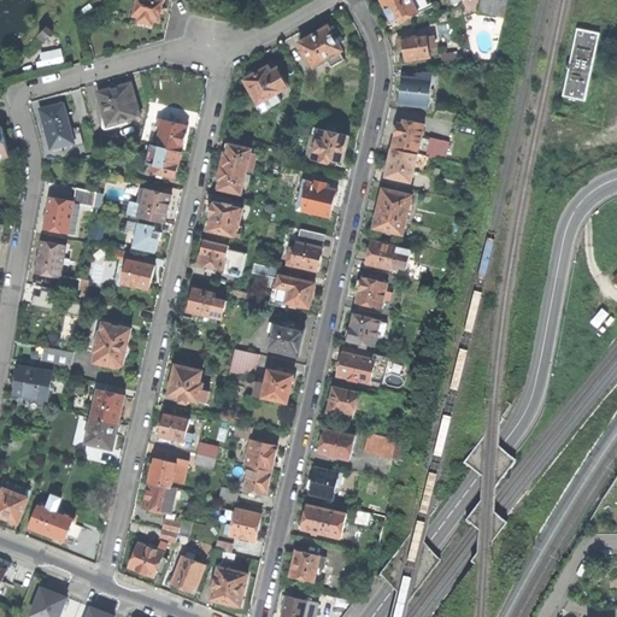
[(163,9),(164,0),(137,0),(135,15),(141,16),(141,21),(156,23),(156,18),(162,19),(163,9)]
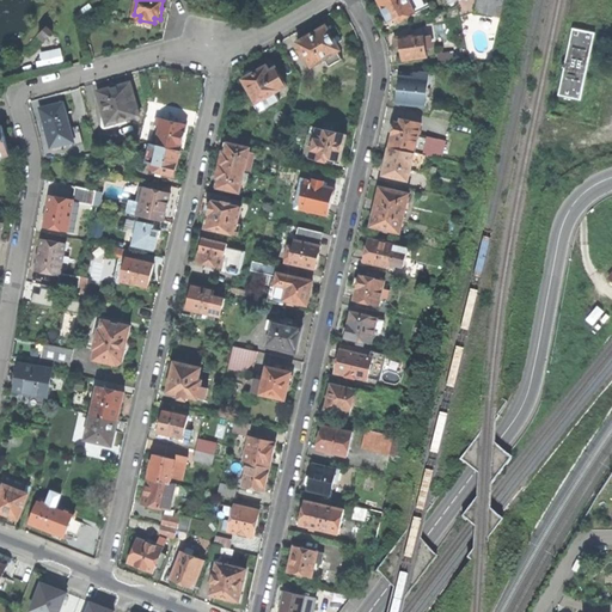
[(375,0),(383,12),(389,22),(395,18),(397,23),(428,5),(424,0),(375,0)]
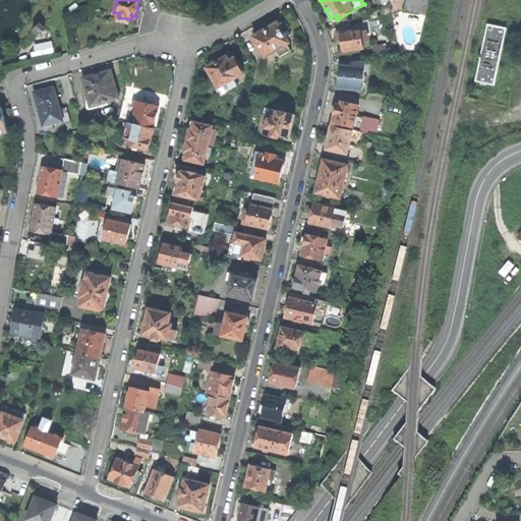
[(426,0),(405,0),(404,8),(424,13),(426,0)]
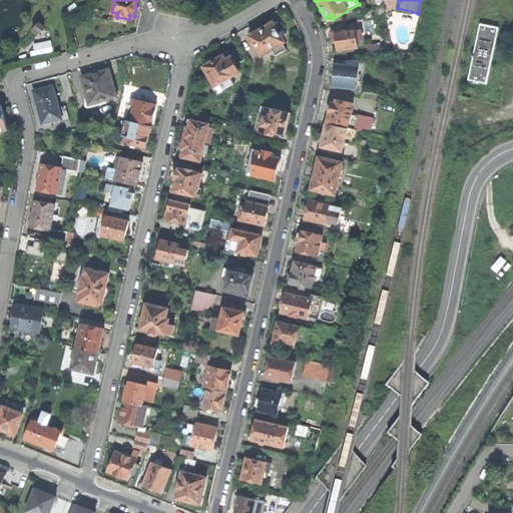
[(260,28),(248,35),(250,40),(248,41),(252,48),(254,47),(260,55),(272,49),(276,55),(286,50),(283,43),(283,39),(276,26),(279,25),(274,16),(265,20),(267,24),(260,28)]
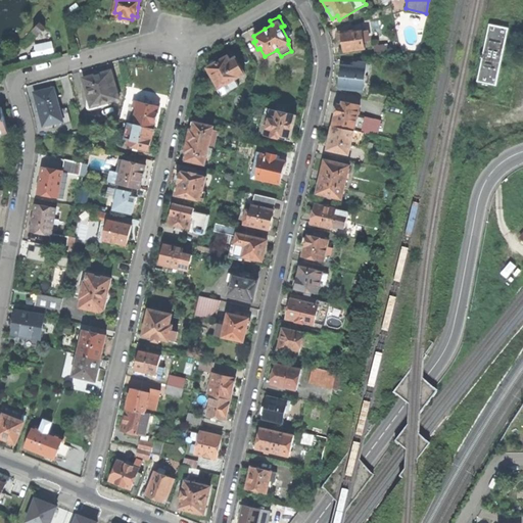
[(478,81),(498,86),(511,27),(490,22),(478,81)]
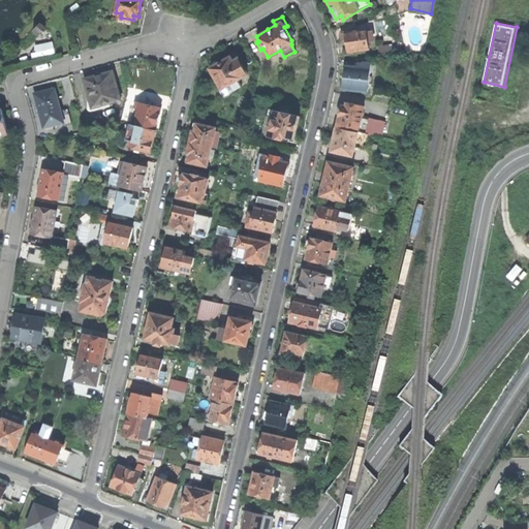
[(364,28),(339,33),(340,41),(344,40),(345,45),(346,52),(367,49),(366,40),(370,39),(369,32),(365,32),(364,28)]
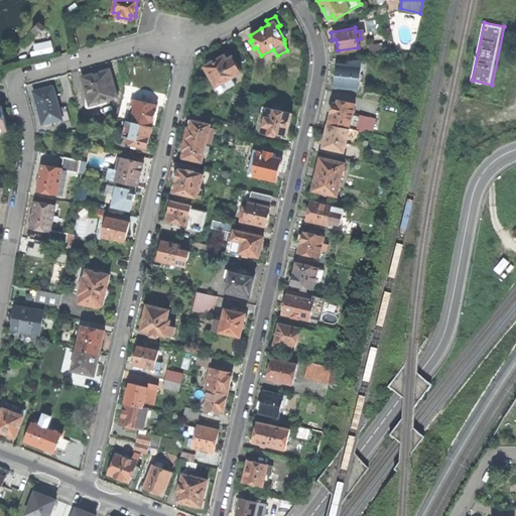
[(36,56),(56,51),(53,39),(33,44),(36,56)]
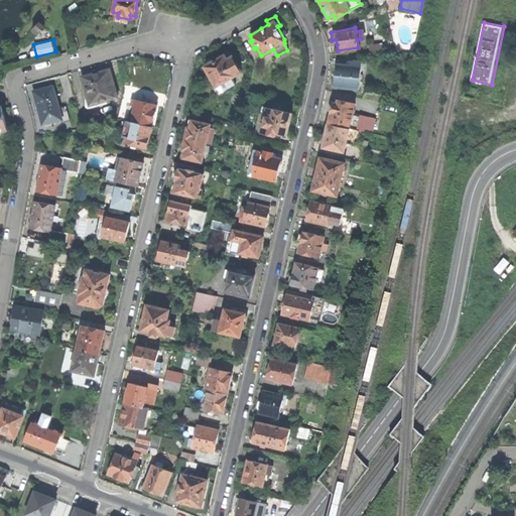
[(381,42),(369,43),(370,50),(382,49),(381,42)]
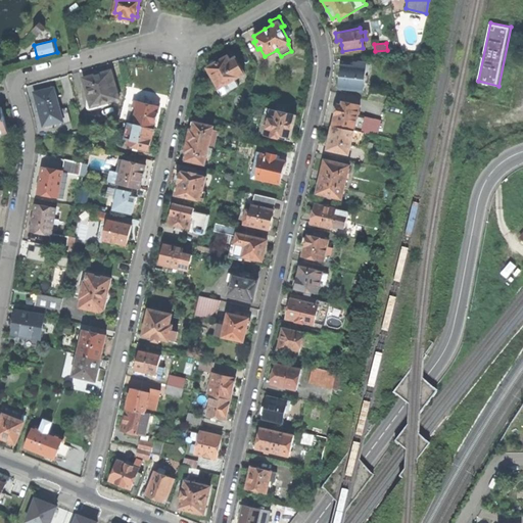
[(207,68),(218,88),(222,86),(226,93),(238,86),(235,79),(244,74),(232,53),(222,59),(217,62),(216,61),(211,60),(208,62),(207,66),(208,67),(207,68)]
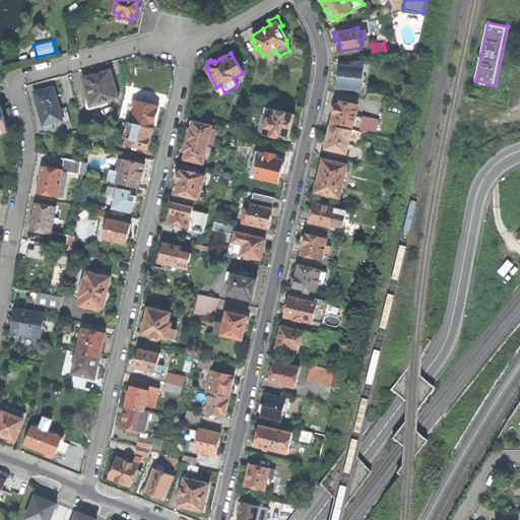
[(338,76),(337,87),(362,89),(363,61),(355,61),(355,62),(351,62),(350,66),(339,65),(338,76)]
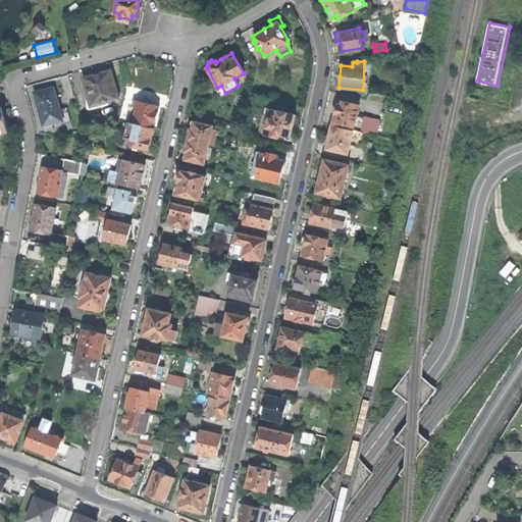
[(98,75),(83,80),(88,98),(92,97),(94,106),(118,100),(111,71),(98,75)]
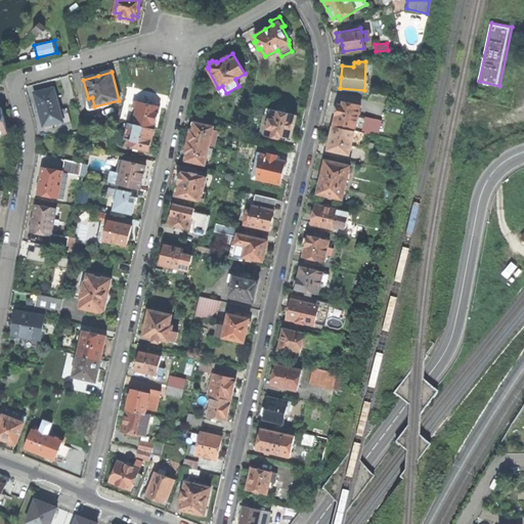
[(388,92),(372,88),(368,99),(386,102),(388,92)]
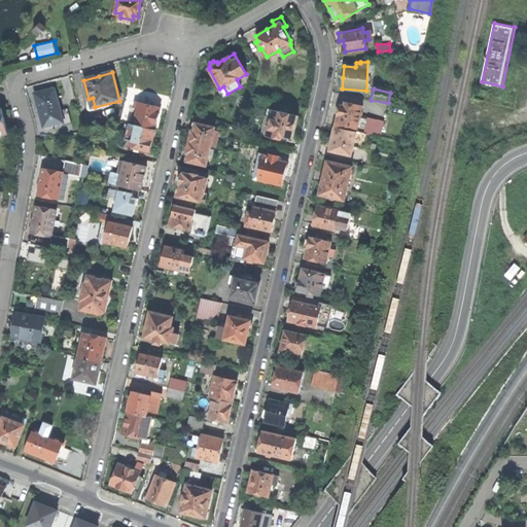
[(54,90),(34,94),(38,109),(44,128),(61,124),(62,126),(70,124),(66,110),(60,112),(54,90)]
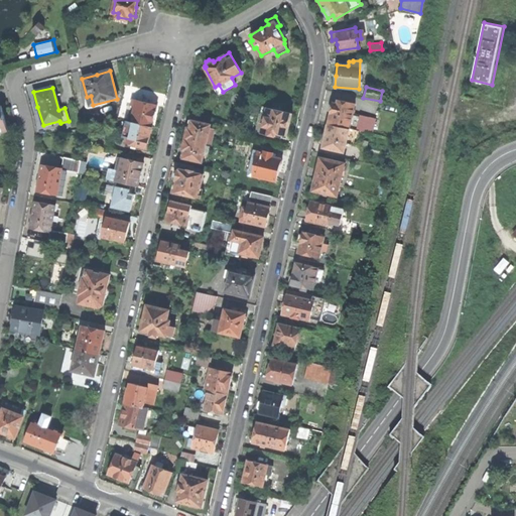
[(135,101),(134,107),(137,107),(134,123),(151,128),(153,118),(156,106),(135,101)]
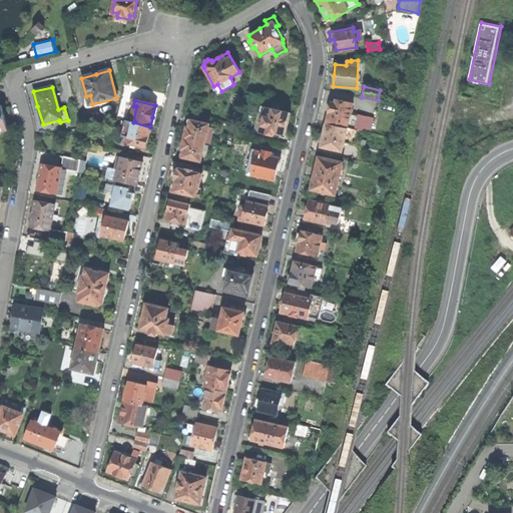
[(329,112),(327,122),(355,128),(371,132),(374,117),(358,114),(358,115),(350,114),(353,104),(336,100),(335,103),(332,103),(331,104),(328,105),(327,108),(327,110),(329,112)]
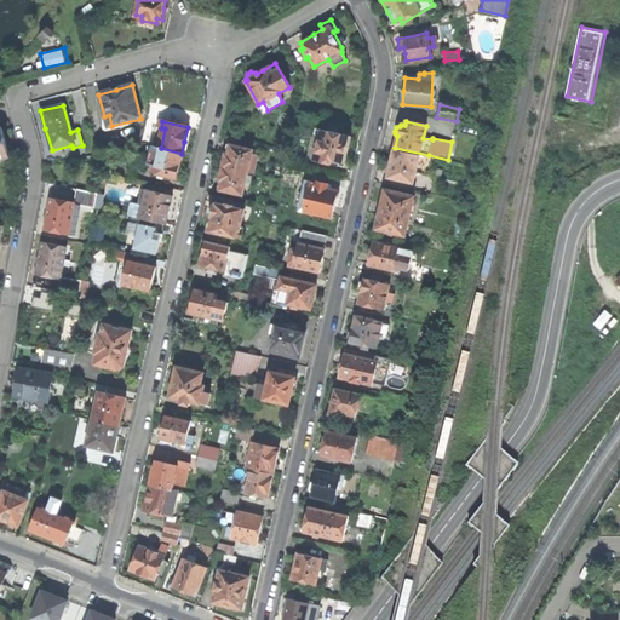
[(351,136),(321,128),(319,138),(314,159),(314,160),(332,164),(340,165),(340,161),(345,162),(348,151),(351,136)]
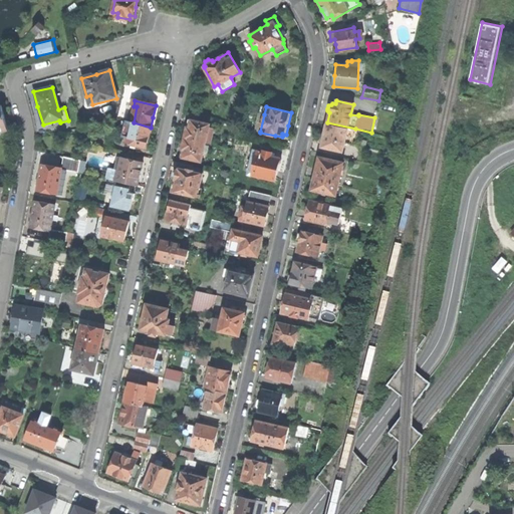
[(253,131),(260,132),(264,114),(258,113),(253,131)]
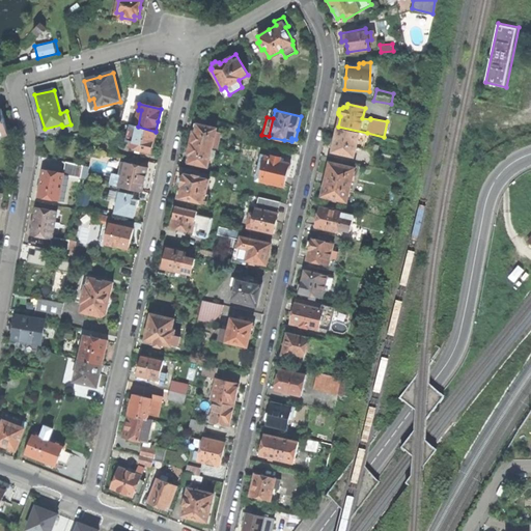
[(193,134),(191,144),(212,148),(216,129),(196,124),(193,134)]
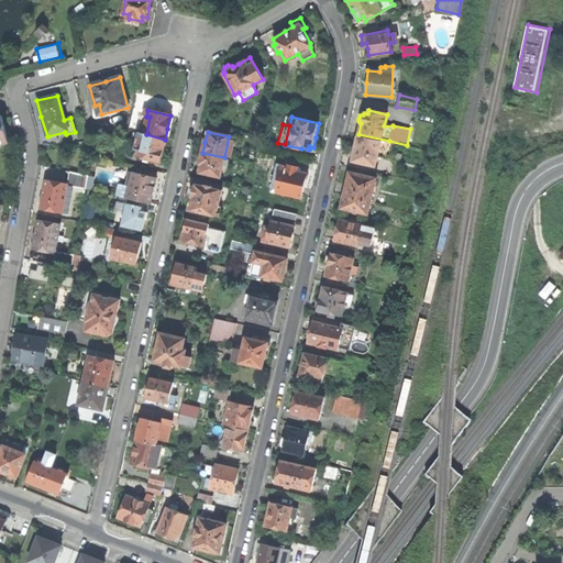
[(163,152),(165,140),(146,134),(143,134),(142,136),(134,134),(130,150),(139,152),(138,157),(159,163),(163,152)]
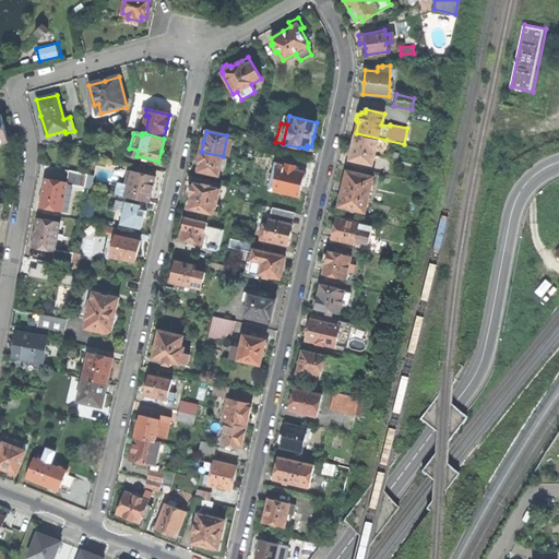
[(382,155),(387,140),(356,133),(354,142),(351,143),(349,146),(348,152),(351,153),(349,157),(372,163),(375,153),(382,155)]
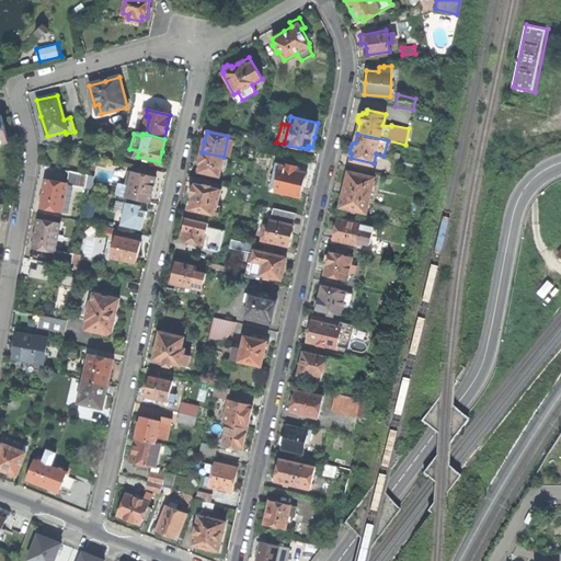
[(199,161),(198,171),(219,176),(224,157),(202,152),(199,161)]
